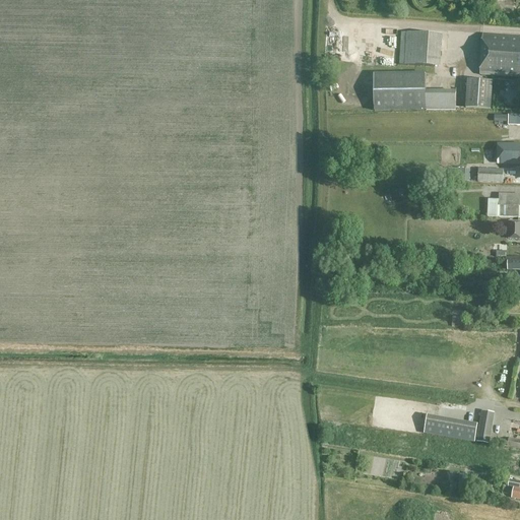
[(399,65),(441,67),(443,35),(401,33),(399,65)]
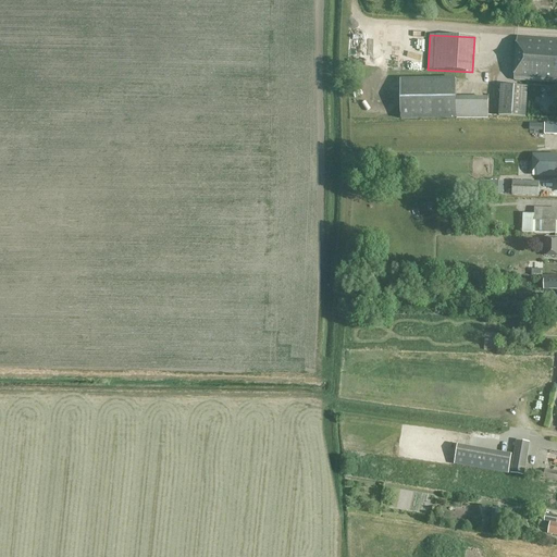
[(556,39),(517,37),(514,81),(556,83),(556,39)]
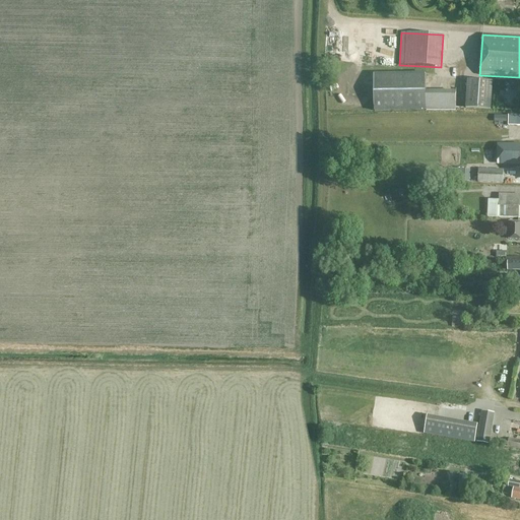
[(455,90),(426,91),(426,72),(374,73),(375,113),(456,111),(455,90)]
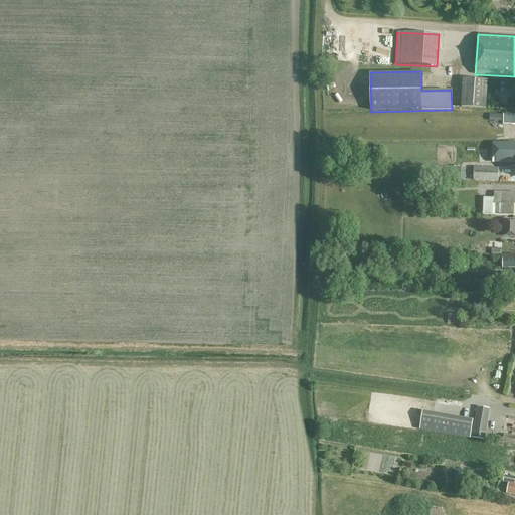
[(488,80),(463,78),(461,107),(486,109),(488,80)]
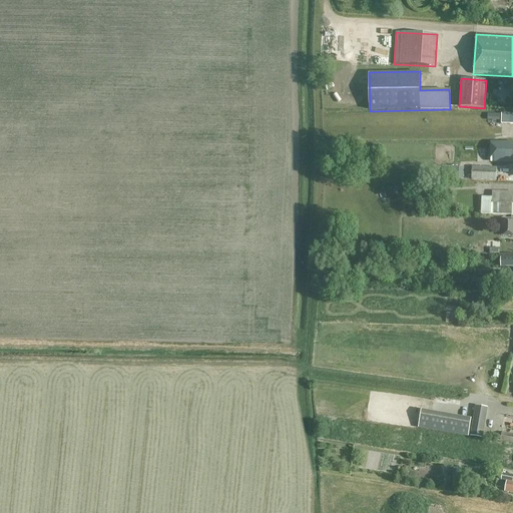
[(487,144),(487,164),(505,164),(505,161),(512,161),(512,146),(505,147),(505,144),(487,144)]
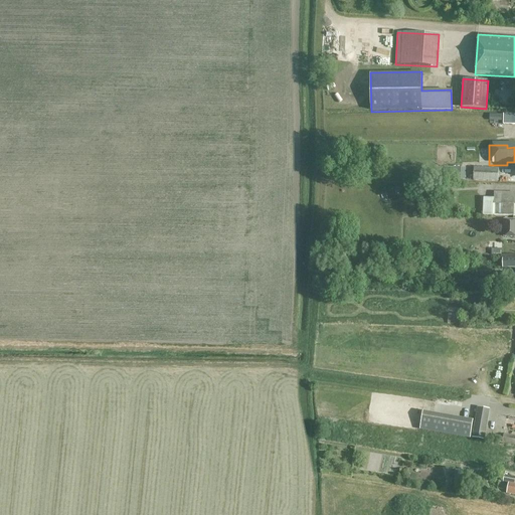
[(463,180),(463,167),(453,167),(452,180),(463,180)]
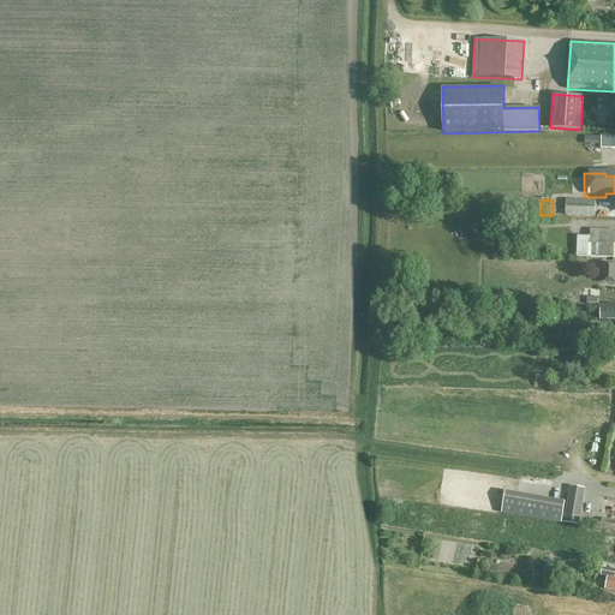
[(566,216),(595,218),(595,201),(567,199),(566,216)]
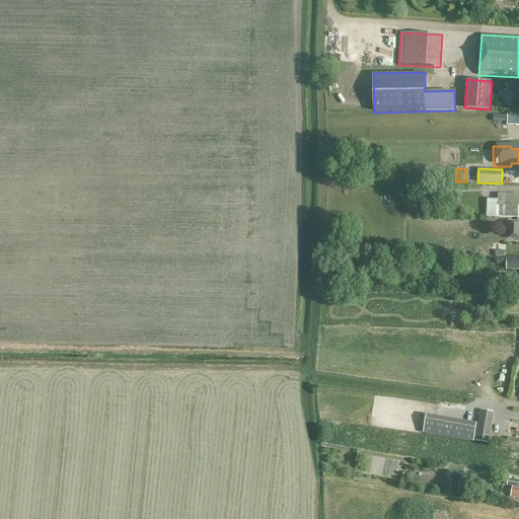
[(402,189),(388,193),(391,203),(405,199),(402,189)]
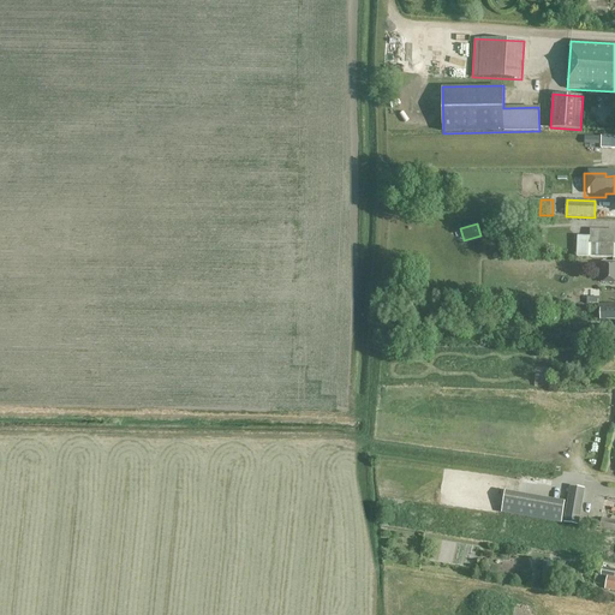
[(590,236),(590,257),(614,257),(614,230),(590,230),(590,236)]
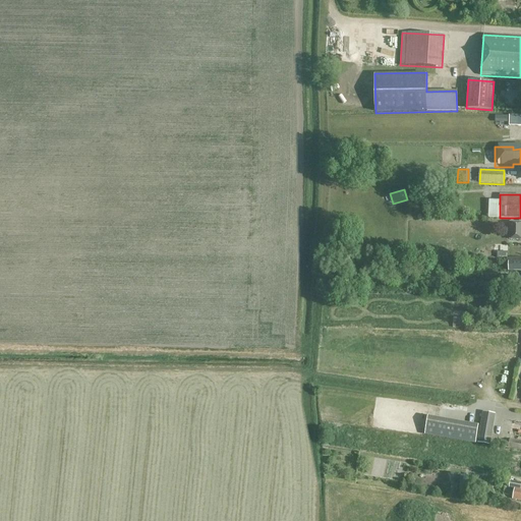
[(500,218),(500,199),(488,199),(488,218),(500,218)]
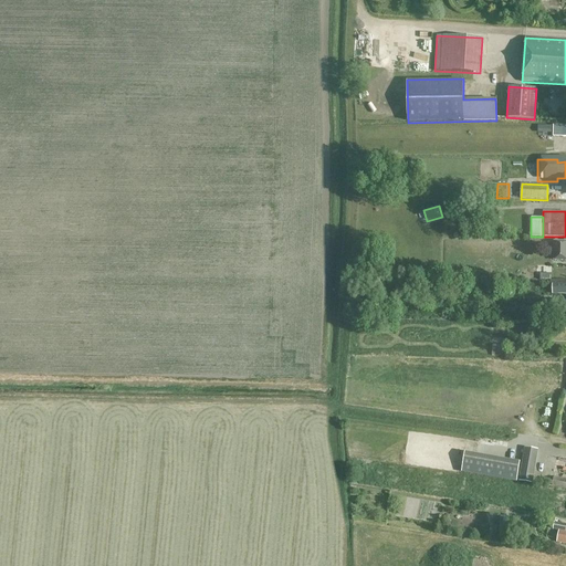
[(554,261),(565,260),(565,241),(554,241),(554,261)]
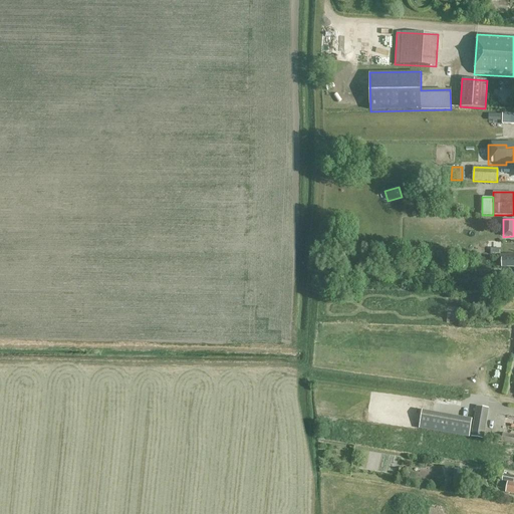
[(513,258),(502,259),(502,267),(513,267),(513,258)]
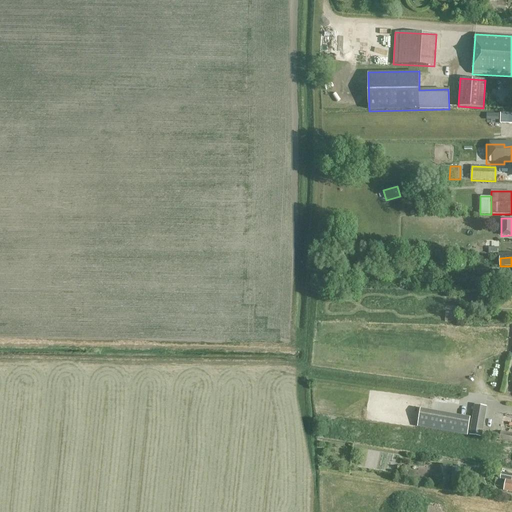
[(469,435),(482,438),(483,432),(487,406),(475,404),(469,435)]
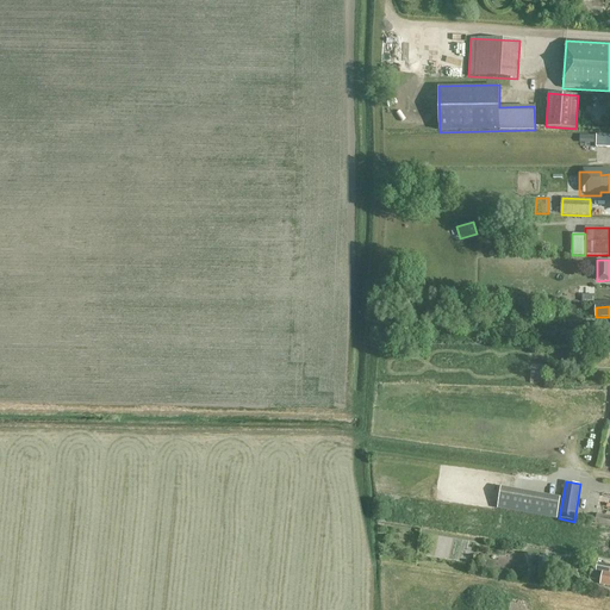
[(560,498),(500,487),(497,510),(556,520),(560,498)]
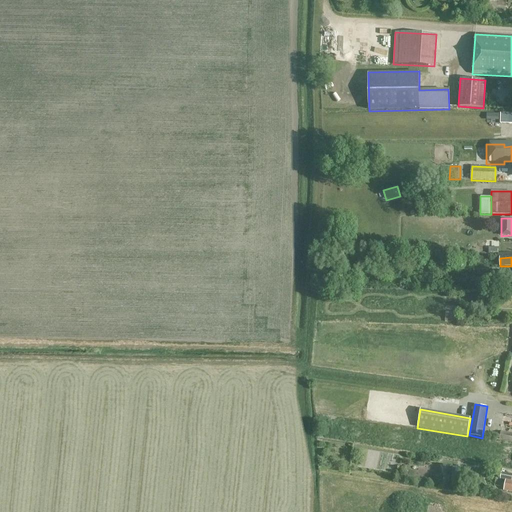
[(511,433),(501,432),(499,440),(511,442),(511,433)]
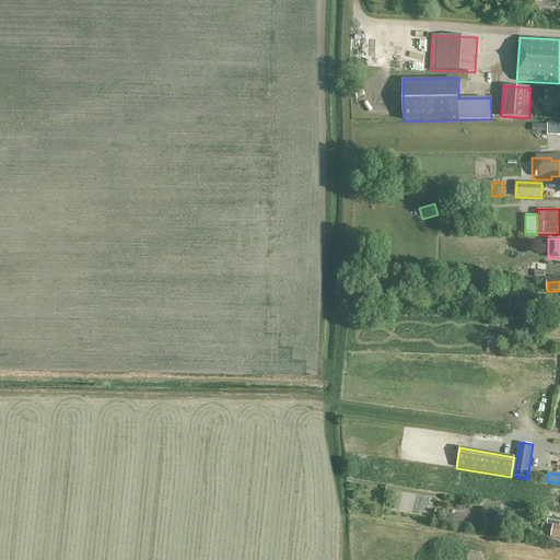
[(509,483),(505,505),(559,511),(559,502),(555,502),(557,489),(509,483)]
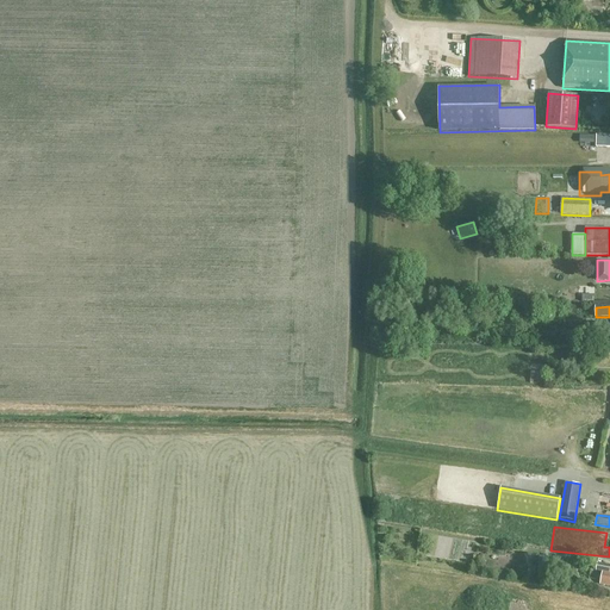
[(609,565),(597,564),(596,571),(602,572),(601,585),(609,586),(609,565)]
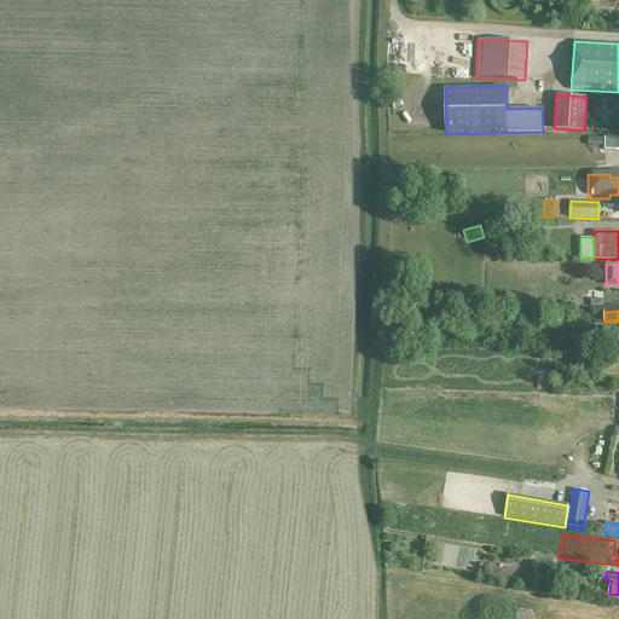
[(543,591),(551,593),(554,583),(544,582),(543,591)]
